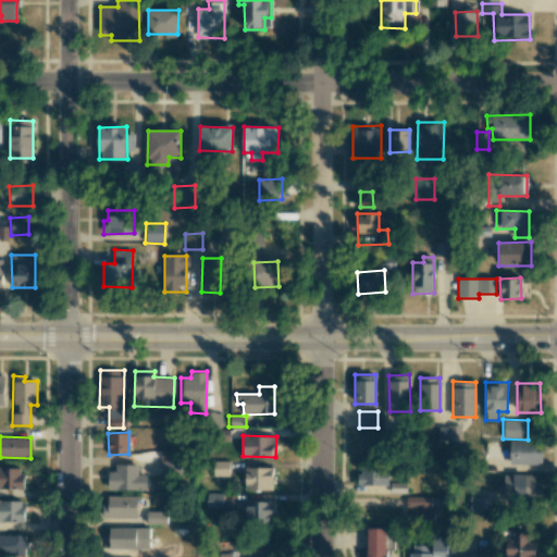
[(509,463),(542,465),(542,441),(509,441),(509,463)]
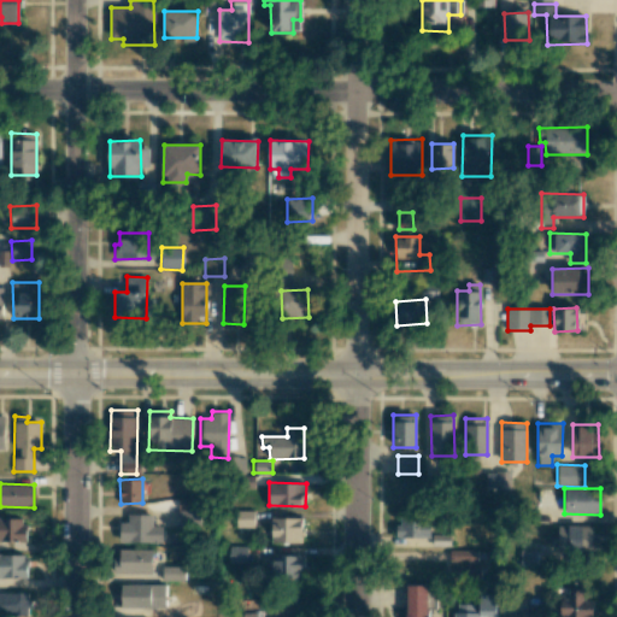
[(197,498),(178,497),(177,510),(197,511),(197,498)]
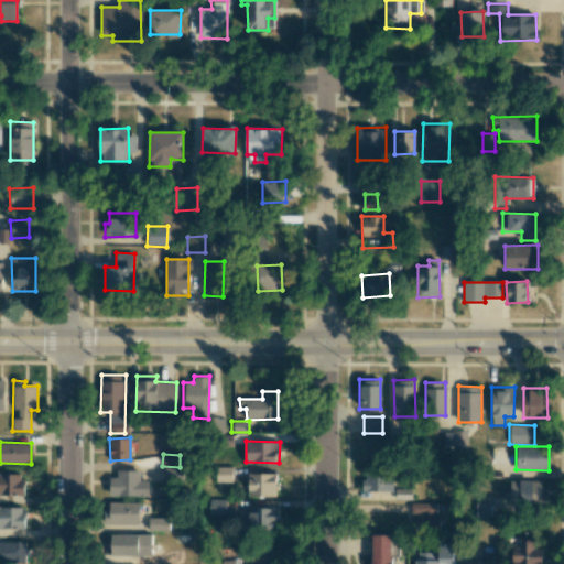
[(183,467),(162,467),(162,481),(182,483),(183,467)]
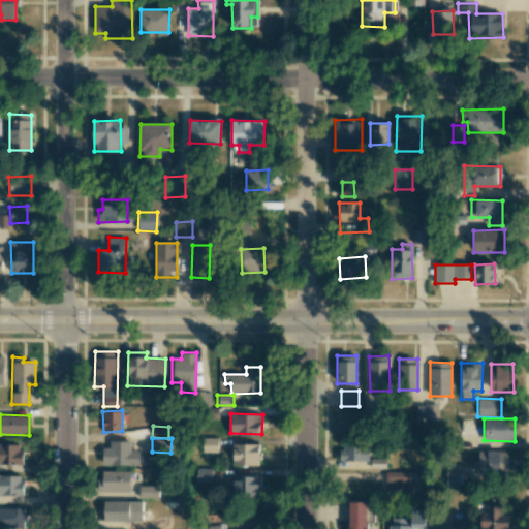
[(201,438),(203,453),(218,452),(218,438),(201,438)]
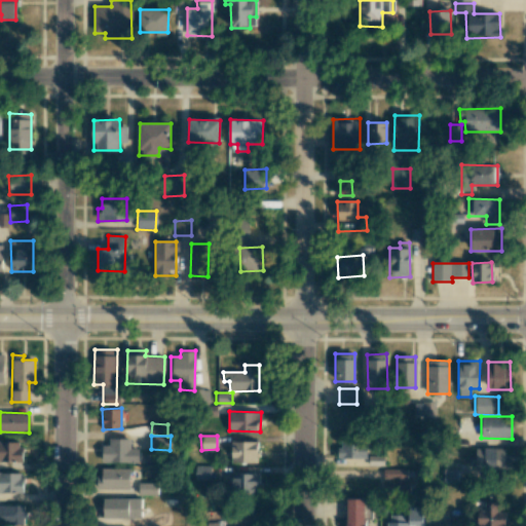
[(130,439),(109,439),(109,445),(102,445),(103,462),(139,462),(139,448),(130,448),(130,439)]
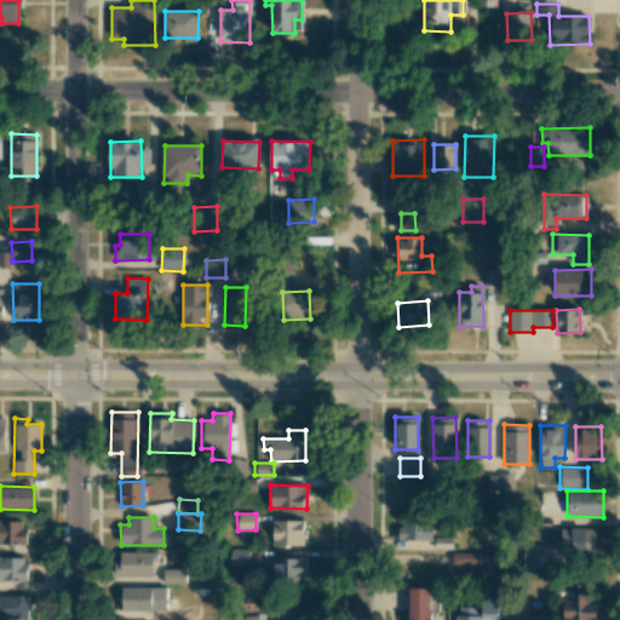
[(431,540),(432,520),(400,518),(399,540),(431,540)]
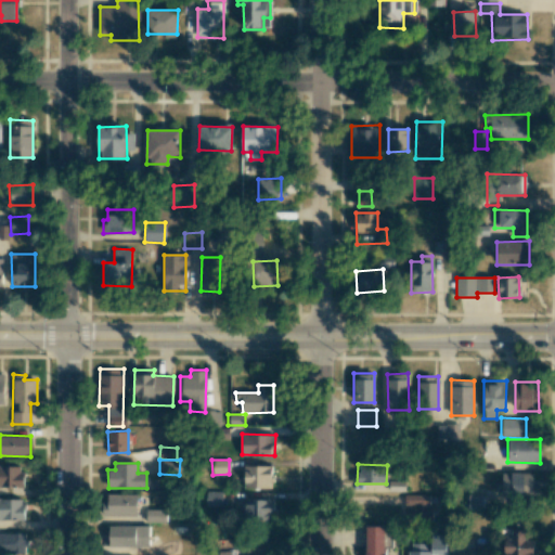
[(0,487),(23,488),(23,466),(0,465),(0,487)]
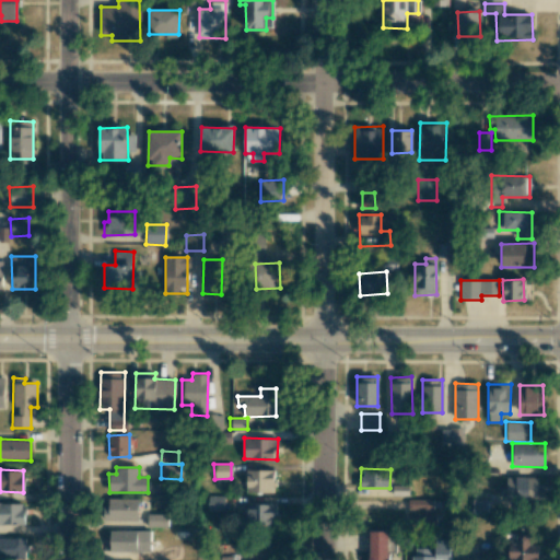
[(275,470),(247,469),(246,492),(275,493),(275,470)]
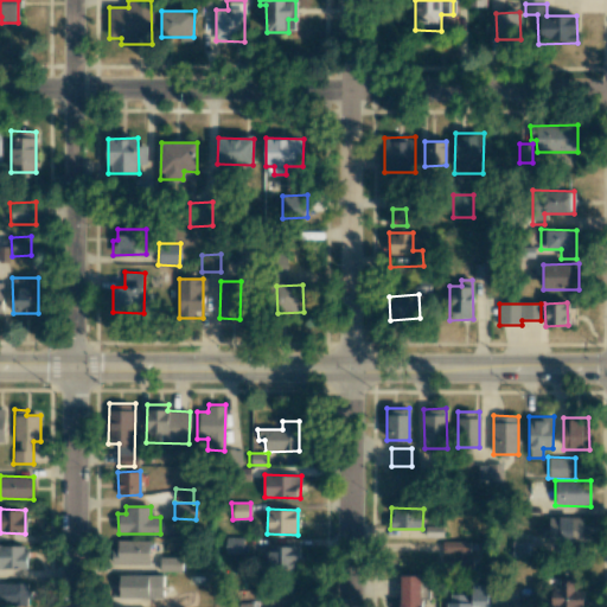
[(587,517),(548,517),(549,542),(587,542),(587,517)]
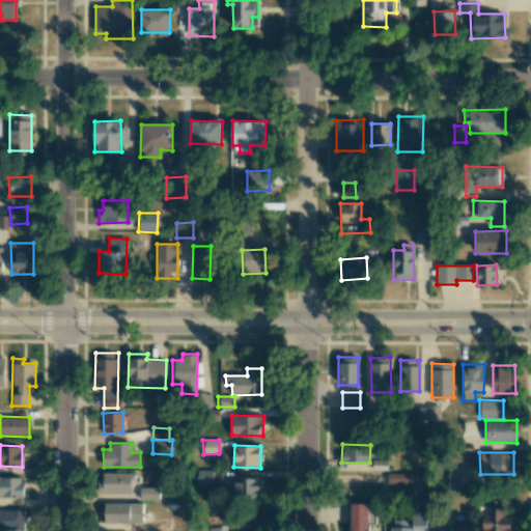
[(387,460),(372,460),(372,470),(388,470),(387,460)]
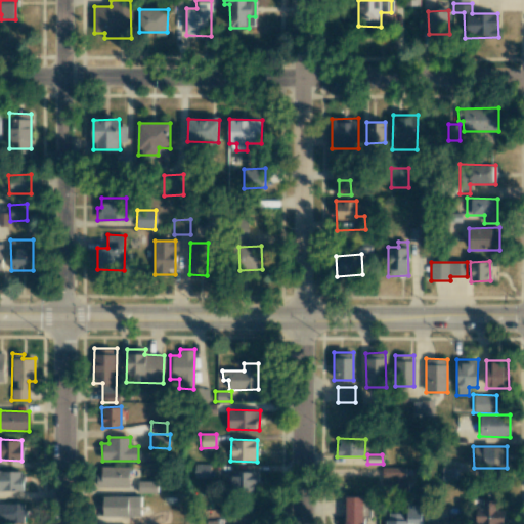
[(193,478),(209,478),(210,464),(194,464),(193,478)]
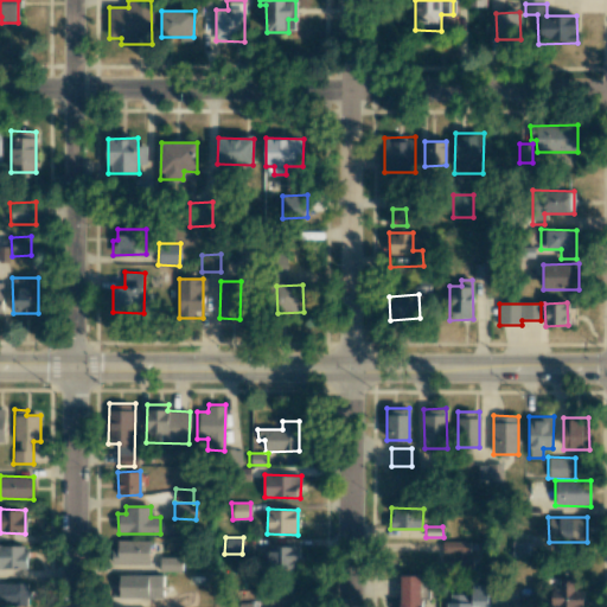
[(149,564),(149,541),(114,540),(114,563),(149,564)]
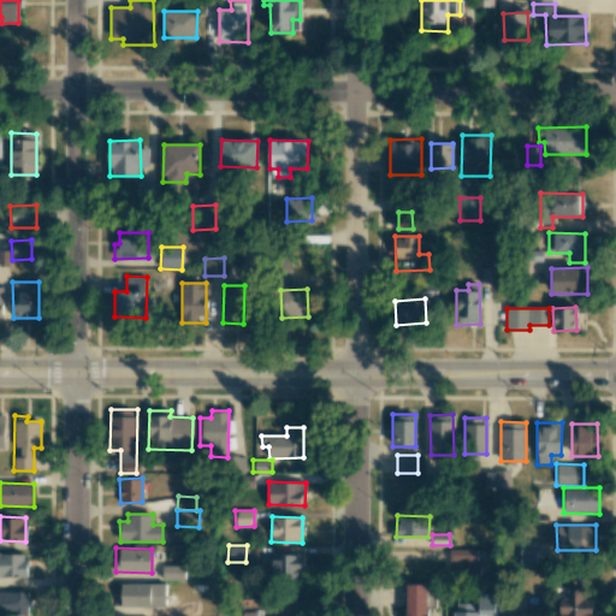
[(477,550),(449,549),(449,561),(477,561),(477,550)]
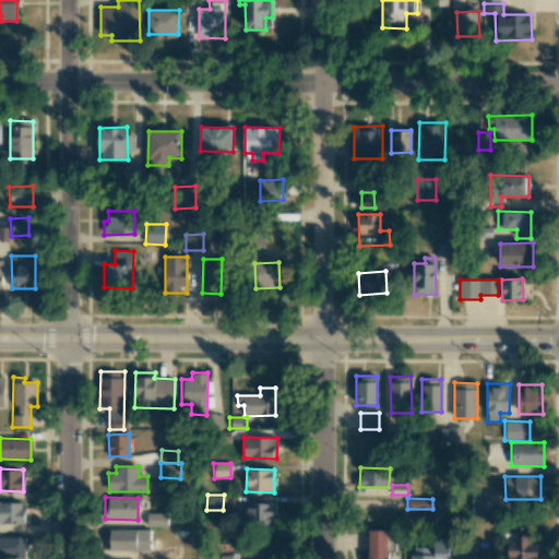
[(487,512),(487,498),(468,499),(470,513),(487,512)]
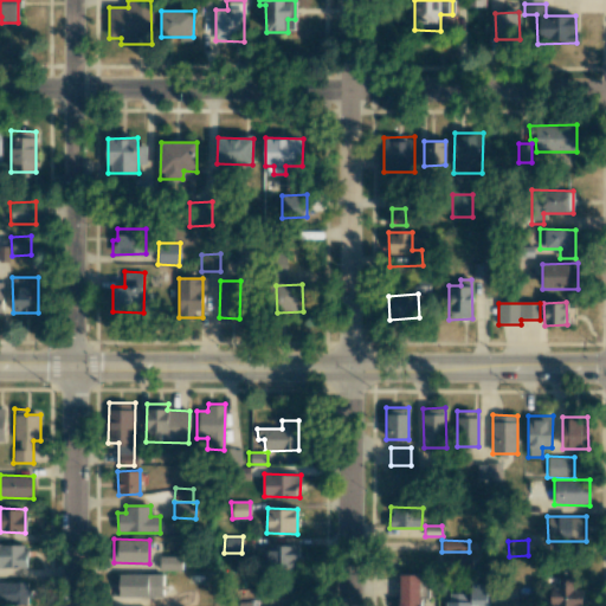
[(0,567),(26,568),(26,545),(0,545),(0,567)]
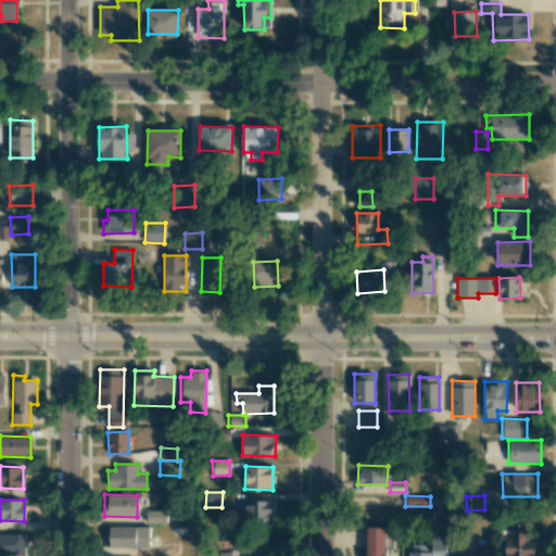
[(275,501),(245,501),(244,521),(274,522),(275,501)]
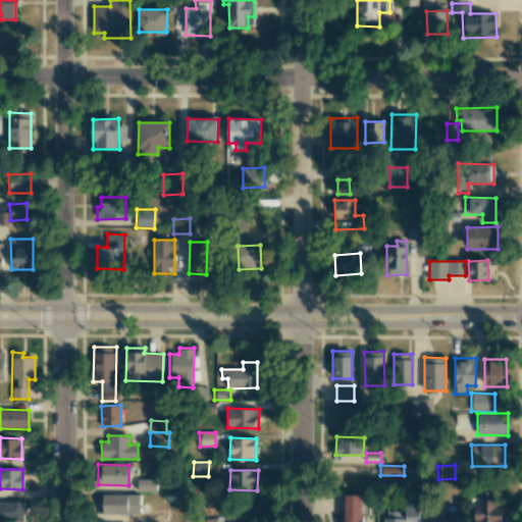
[(406,487),(406,476),(380,477),(381,488),(406,487)]
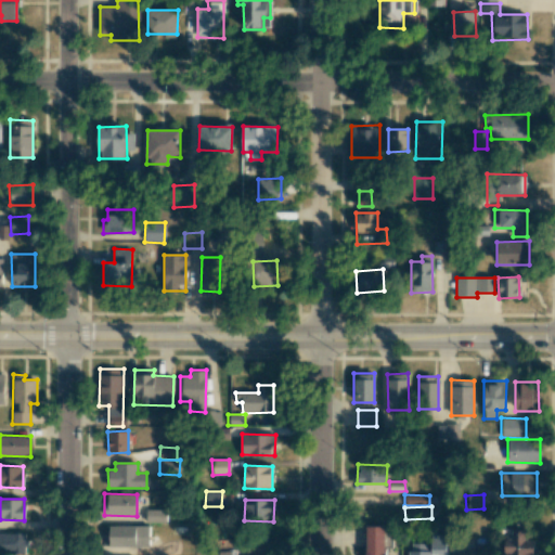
[(166,521),(166,510),(146,510),(146,523),(166,521)]
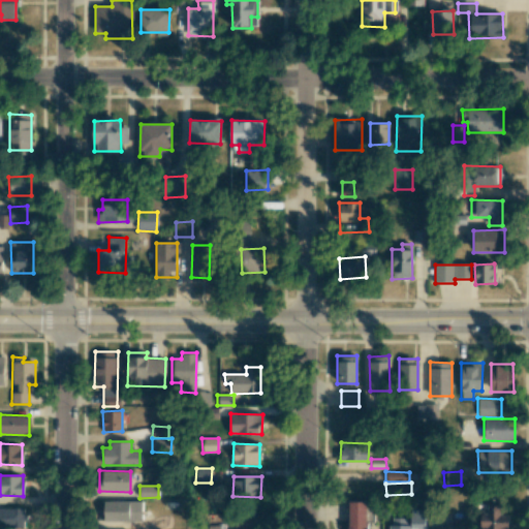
[(142,501),(102,501),(102,522),(131,522),(130,528),(152,528),(152,520),(142,520),(142,501)]
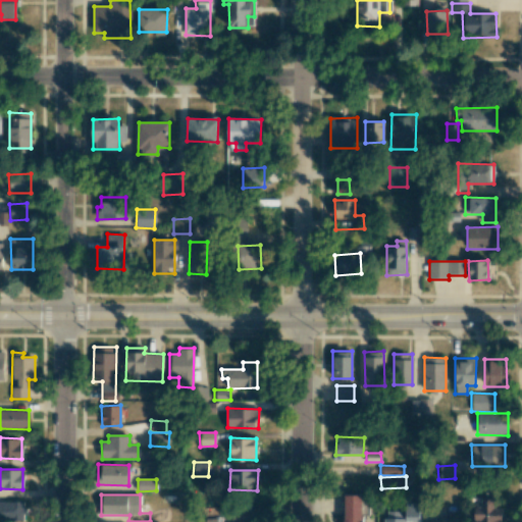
[(361,521),(362,496),(344,494),(342,521),(361,521)]
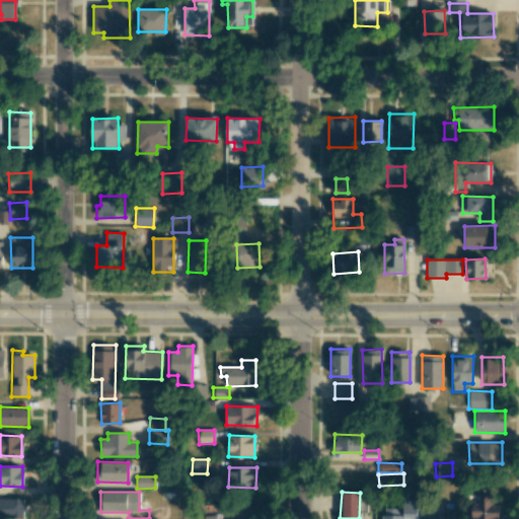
[(498,518),(499,505),(491,505),(491,497),(478,496),(478,503),(471,503),(470,518),(498,518)]
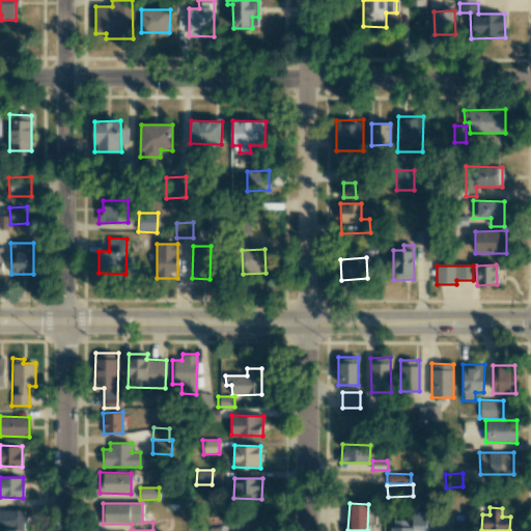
[(26,509),(0,509),(0,530),(27,530),(26,509)]
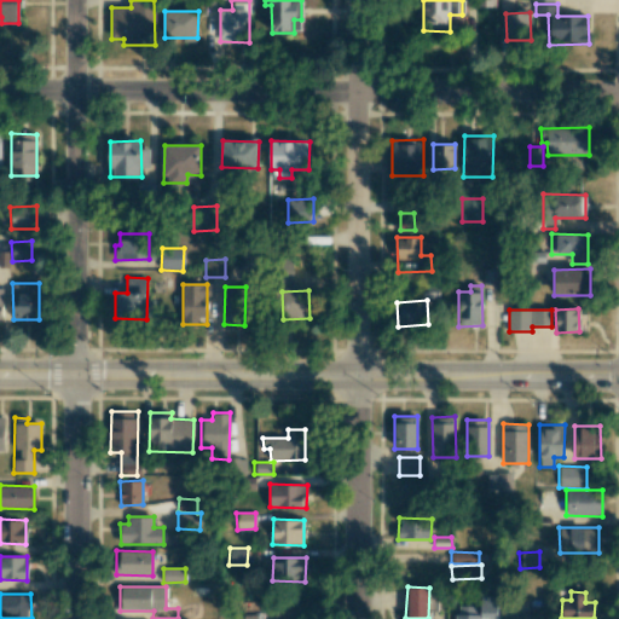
[(480,618),(481,618),(497,618),(497,596),(478,597),(478,606),(456,606),(455,618),(480,618)]
